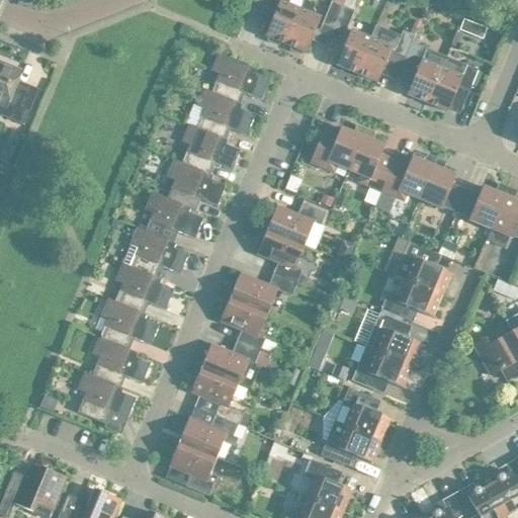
[(265,0),(263,7),(274,12),(264,35),(266,36),(266,41),(277,46),(280,42),(284,45),(299,9),(289,5),(291,0),(265,0)]
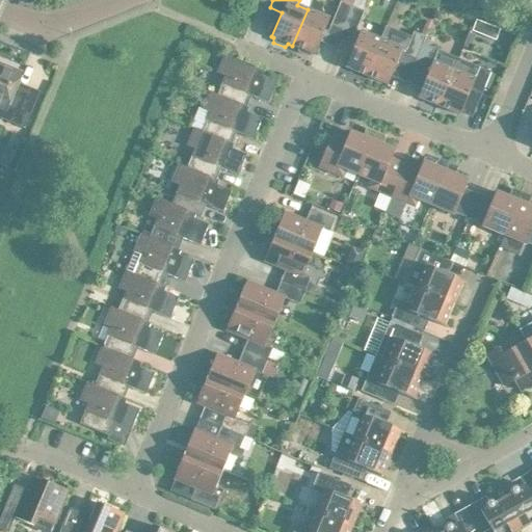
[(311,0),(308,9),(292,46),(297,47),(297,52),(308,56),(311,53),(313,54),(318,42),(323,29),(328,18),(320,15),(324,5),(311,0)]
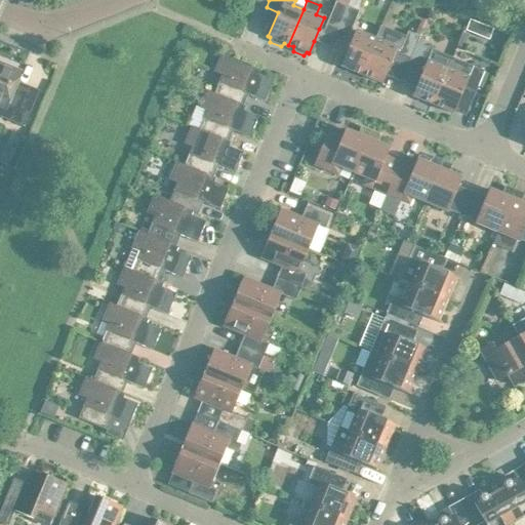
[(325,24),(337,29),(347,6),(335,1),(325,24)]
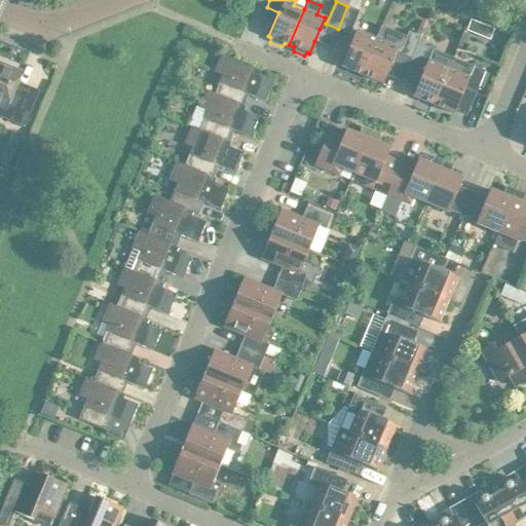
[(359,10),(347,6),(338,29),(349,34),(359,10)]
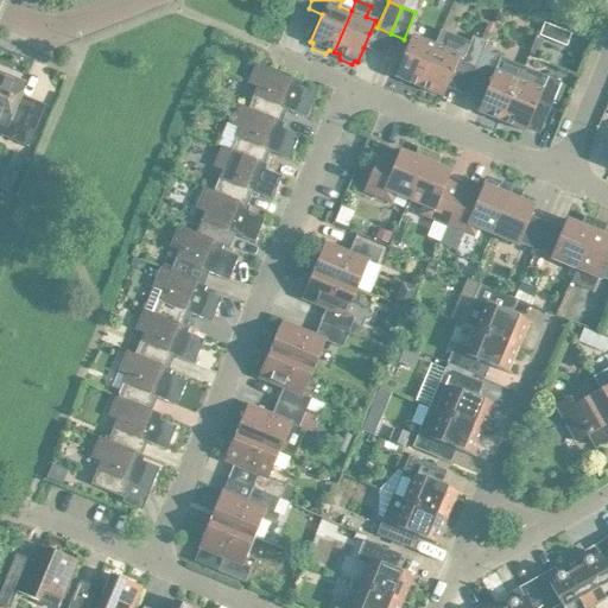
[(538,35),(548,38),(552,26),(544,23),(538,35)]
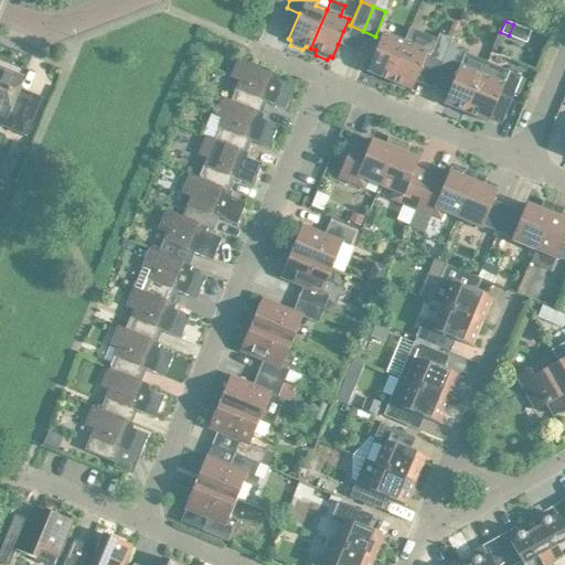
[(387,81),(404,42),(382,33),(365,71),(387,81)]
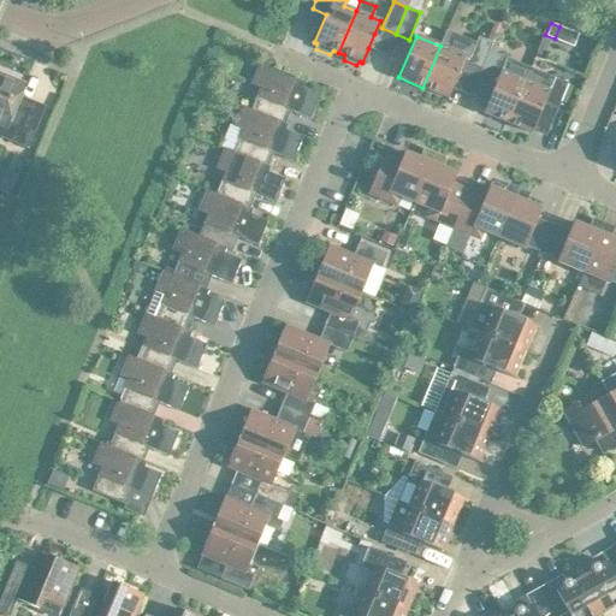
[(467,63),(481,69),(489,51),(492,42),(478,36),(467,63)]
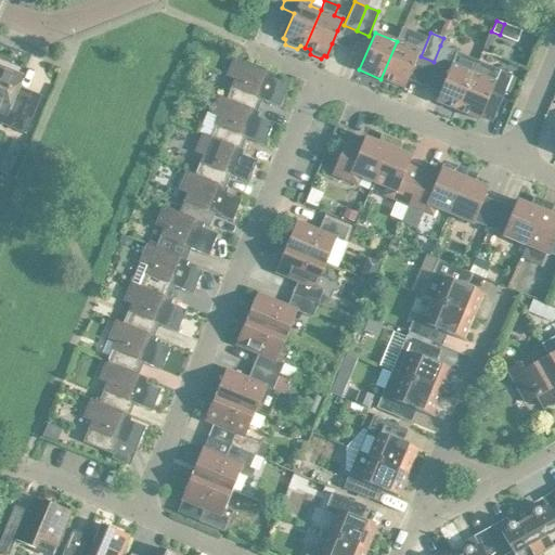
[(381,79),(402,88),(418,50),(397,41),(381,79)]
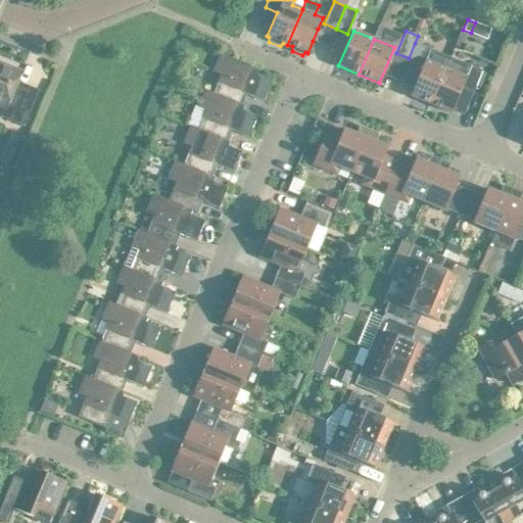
[(449,57),(415,43),(398,82),(413,88),(410,95),(430,104),(449,57)]
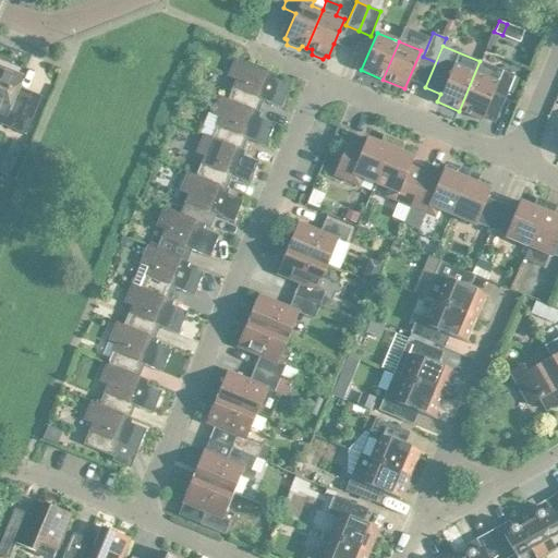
[(227,100),(257,112),(262,100),(280,108),(289,86),(274,80),(276,75),(234,58),(227,76),(235,80),(227,100)]
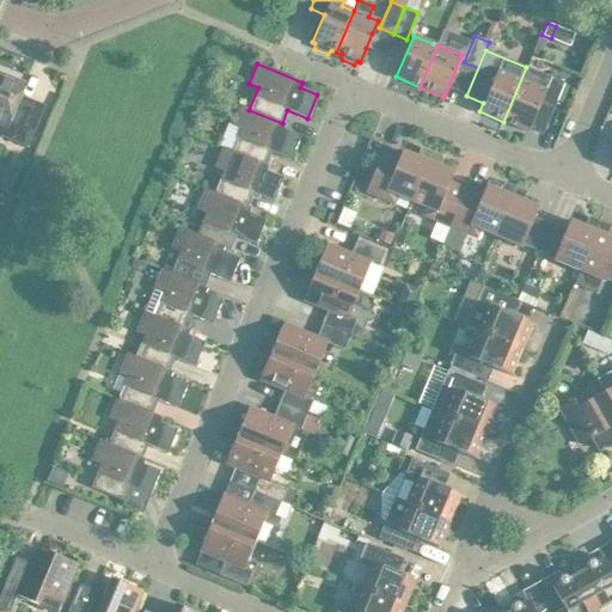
[(563,83),(526,67),(503,122),(542,136),(563,83)]
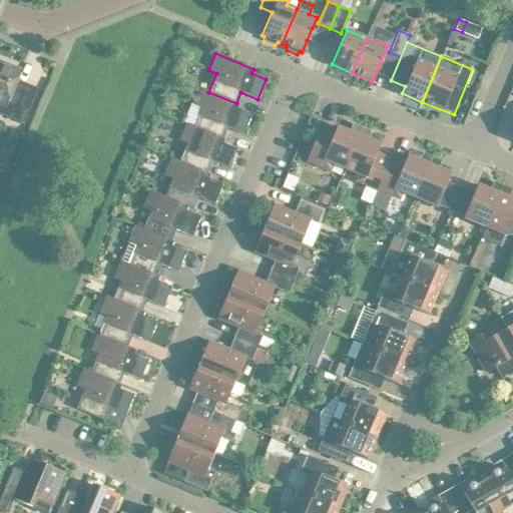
[(0,61),(0,114),(23,124),(37,89),(16,80),(20,70),(0,61)]
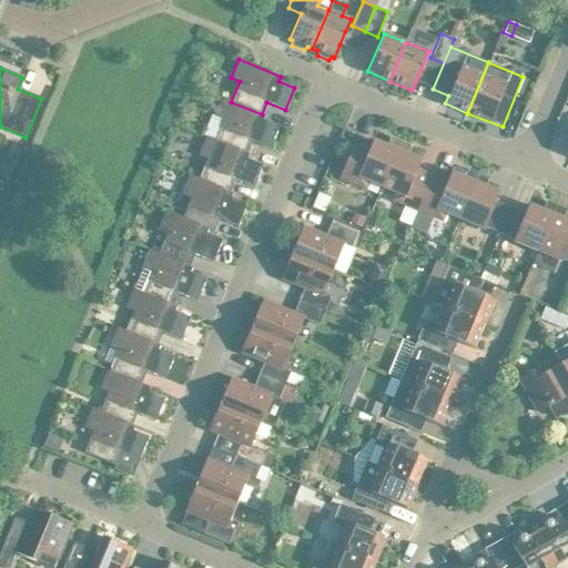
[(214,141),(245,153),(251,141),(269,149),(279,127),(263,120),(264,115),(262,114),(231,102),(223,99),(215,117),(223,120),(214,141)]
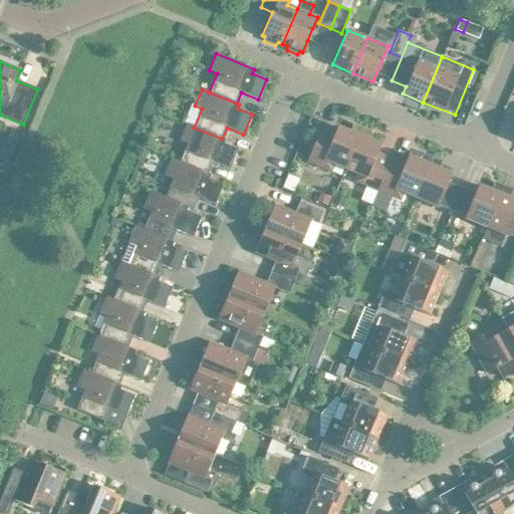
[(344,169),(362,127),(352,123),(349,132),(336,126),(333,135),(319,130),(306,162),(326,170),(331,168),(332,165),(344,169)]
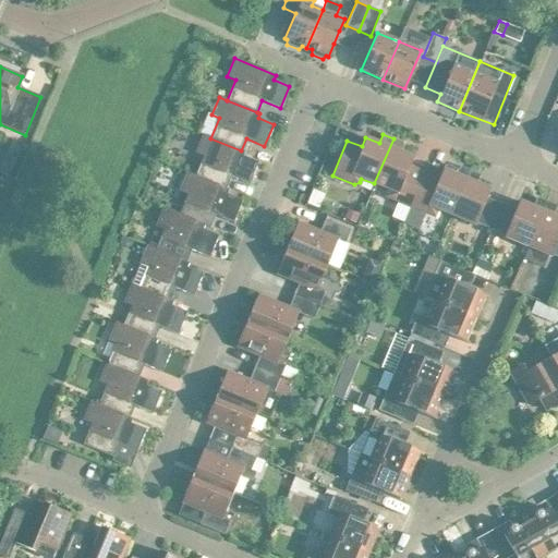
[(195,177),(226,189),(230,177),(249,184),(257,162),(242,156),(243,152),(241,150),(210,138),(203,135),(195,153),(203,156),(195,177)]
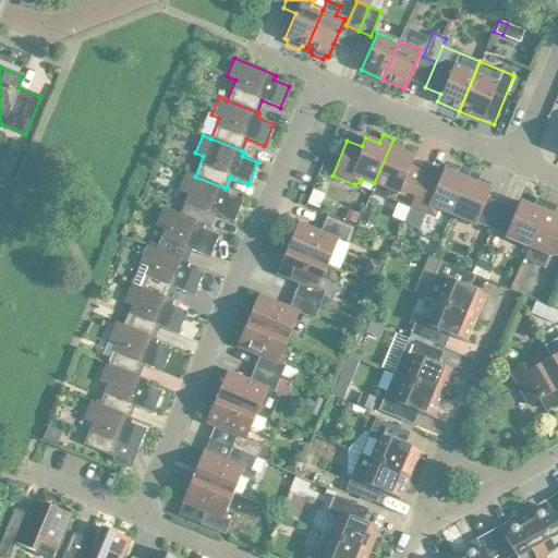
[(393,138),(374,183),(387,189),(384,196),(410,207),(424,172),(409,166),(413,157),(399,152),(403,142),(393,138)]
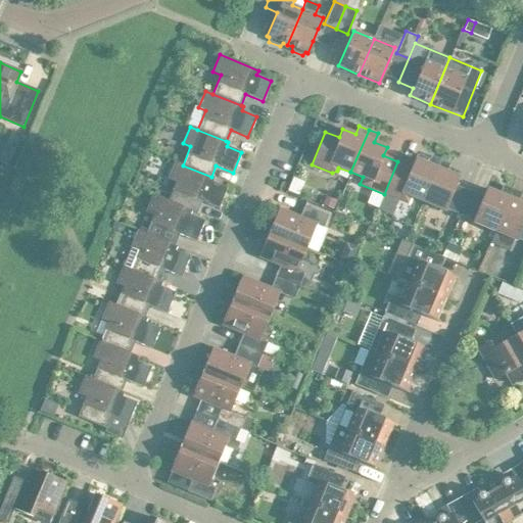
[(11,150),(0,144),(0,162),(5,164),(11,150)]
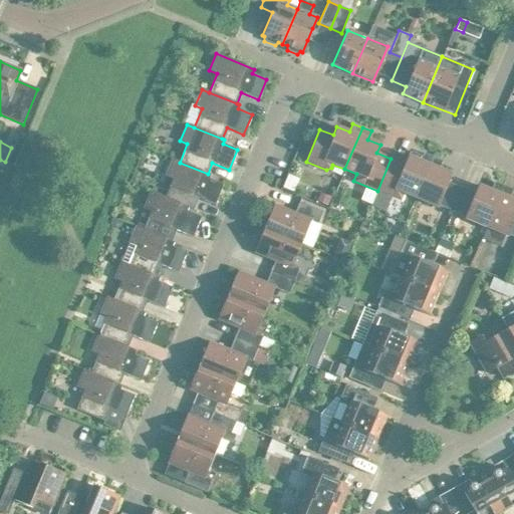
[(416,198),(433,157),(423,153),(422,156),(412,152),(409,153),(404,164),(391,159),(377,191),(401,201),(404,194),(416,198)]
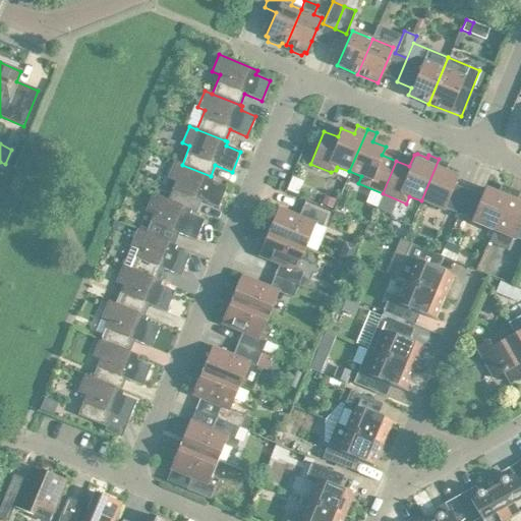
[(457,214),(467,190),(454,184),(457,176),(445,171),(448,163),(439,159),(421,200),(443,210),(444,209),(457,214)]
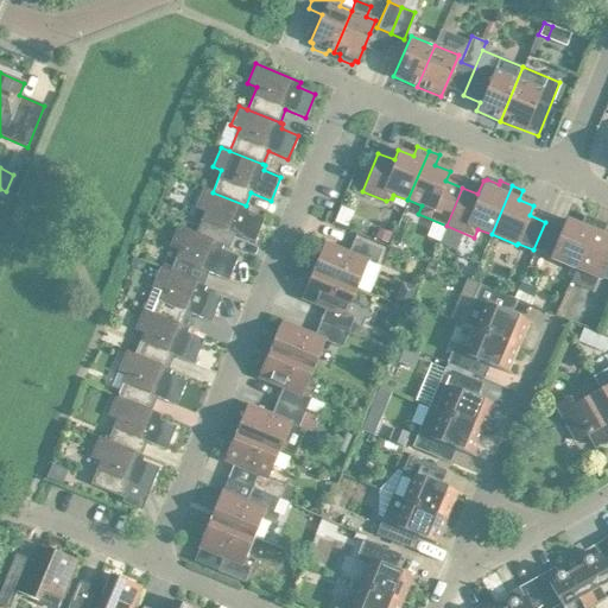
[(195,234),(222,245),(228,248),(234,234),(253,242),(264,219),(246,211),(248,207),(246,206),(213,192),(203,189),(195,208),(204,211),(195,234)]
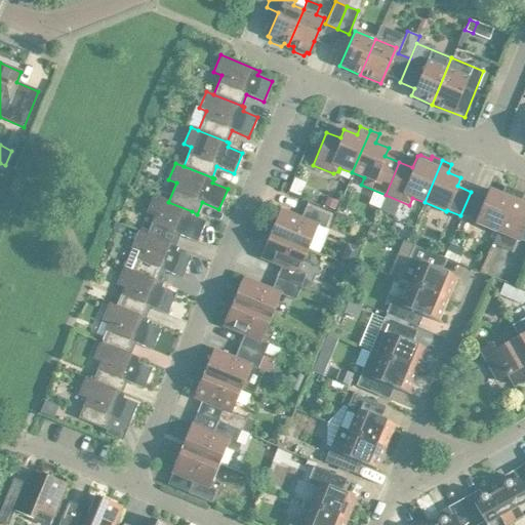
[(484,197),(471,192),(460,215),(475,221),(474,224),(496,233),(514,190),(505,186),(500,194),(488,189),(484,197)]
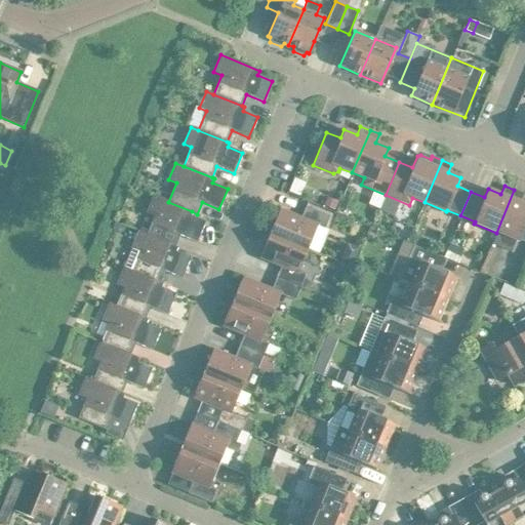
[(514,190),(496,233),(519,242),(519,240),(524,242),(524,204),(520,202),(523,194),(514,190)]
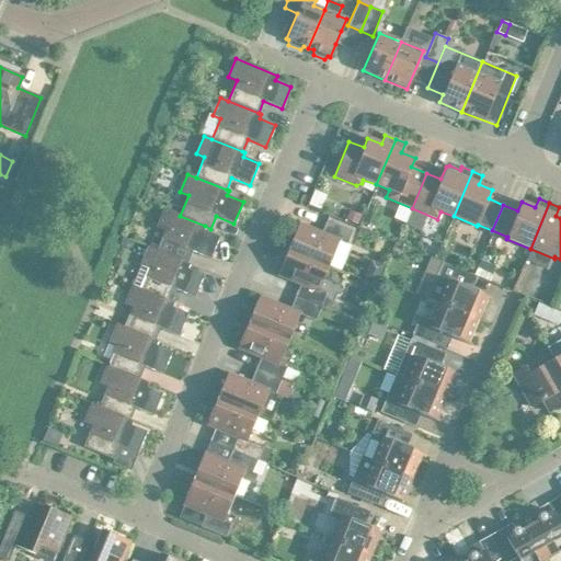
[(156,251),(186,264),(192,251),(209,259),(219,237),(204,230),(205,226),(180,216),(163,209),(157,227),(164,230),(156,251)]
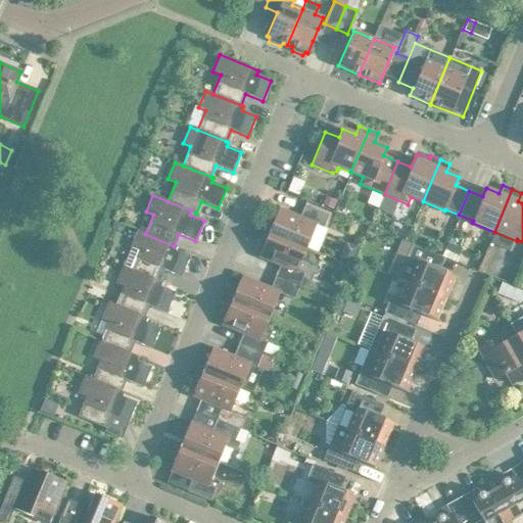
[(336,200),(325,196),(322,204),(332,209),(336,200)]
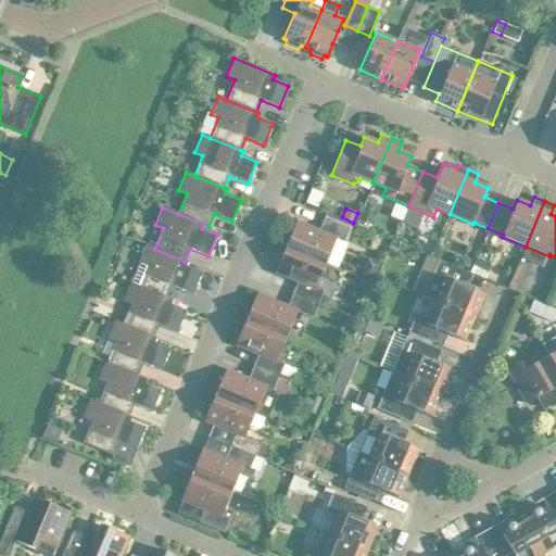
[(326,264),(336,239),(343,242),(349,228),(324,218),(318,230),(295,222),(286,247),(326,264)]
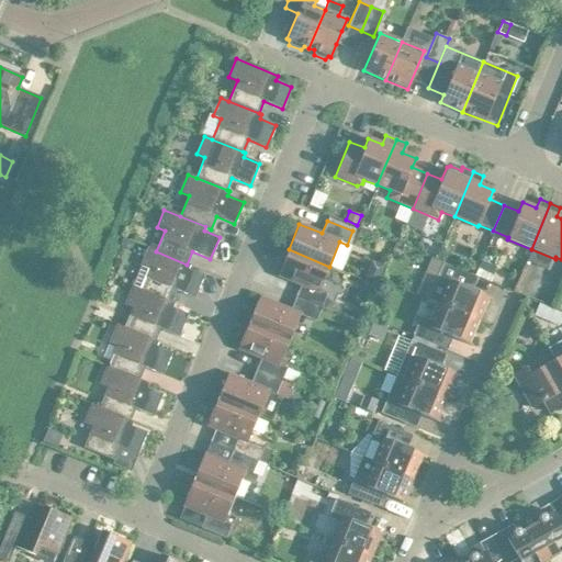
[(189,265),(187,265),(156,251),(148,248),(132,287),(171,303),(176,290),(194,298),(203,276),(188,269),(189,265)]
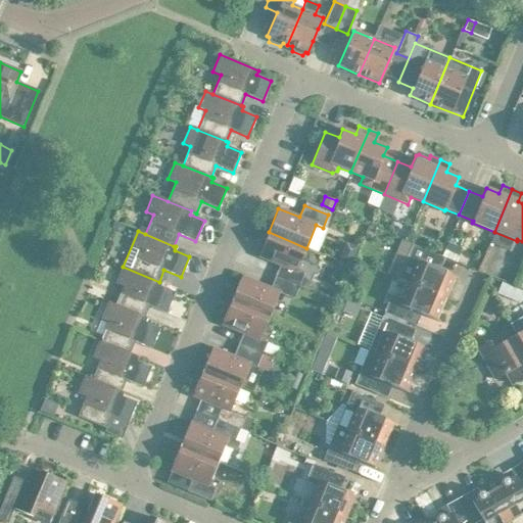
[(296,271),(306,248),(269,232),(258,256),(272,263),(267,274),(298,286),(302,278),(303,274),(296,271)]
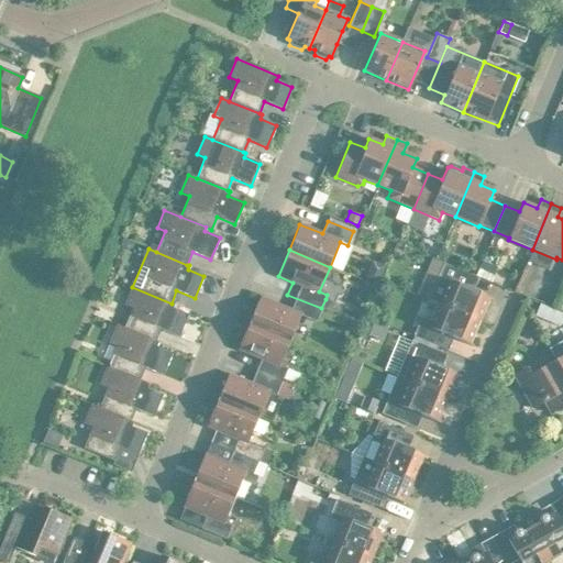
[(359,253),(353,269),(364,273),(370,257),(359,253)]
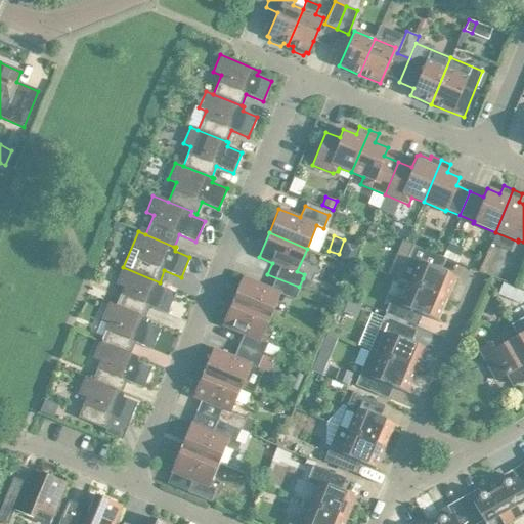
[(388,274),(407,282),(445,299),(454,276),(441,271),(446,259),(402,241),(388,274)]
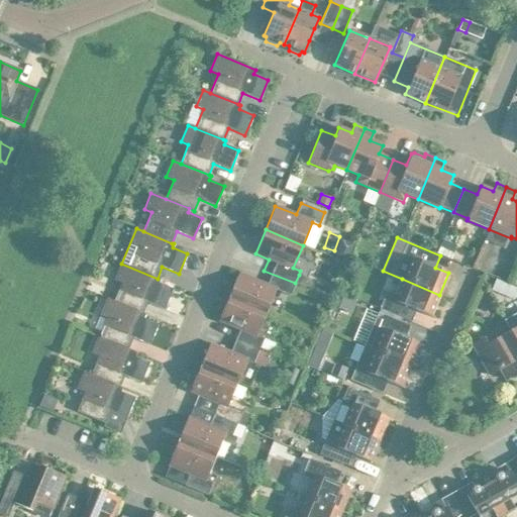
[(341,239),(334,257),(346,263),(353,244),(341,239)]
